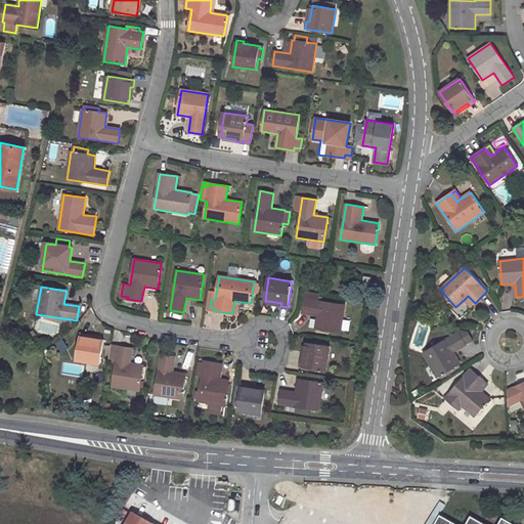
[(464,300),(471,307),(475,303),(468,296),(464,300)]
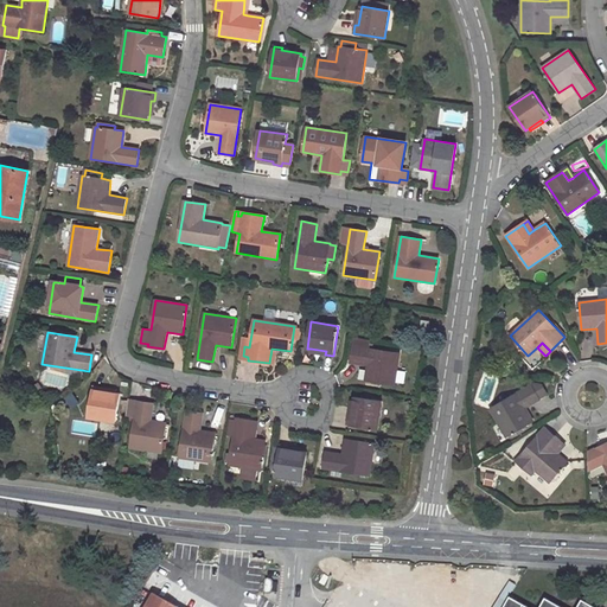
[(400,353),(353,346),(351,362),(368,365),(365,381),(395,385),(400,353)]
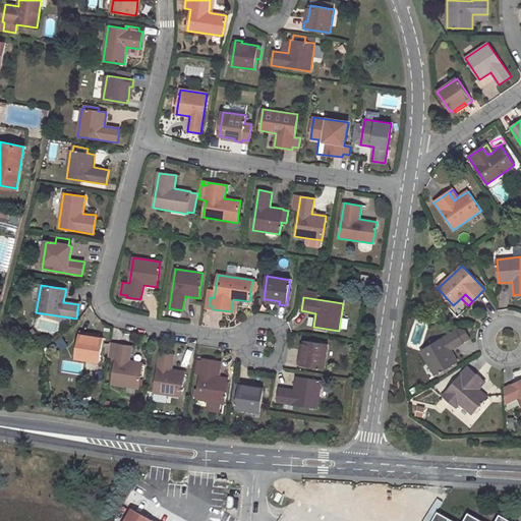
[(457,332),(463,343),(469,339),(464,331),(460,330),(457,332)]
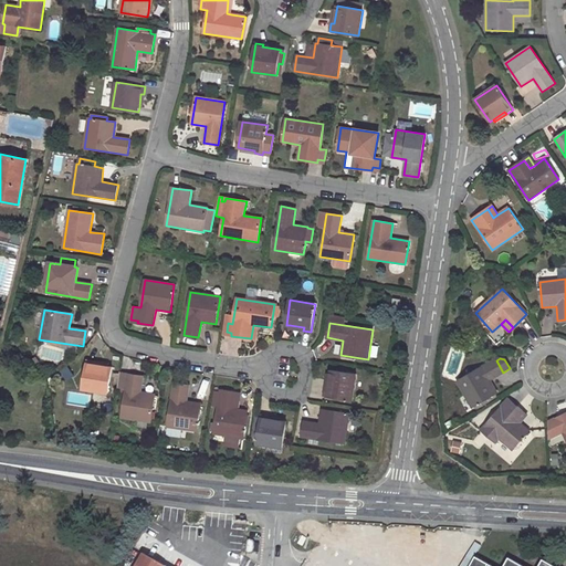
[(87,360),(83,389),(108,394),(112,368),(108,367),(95,365),(95,363),(87,360)]
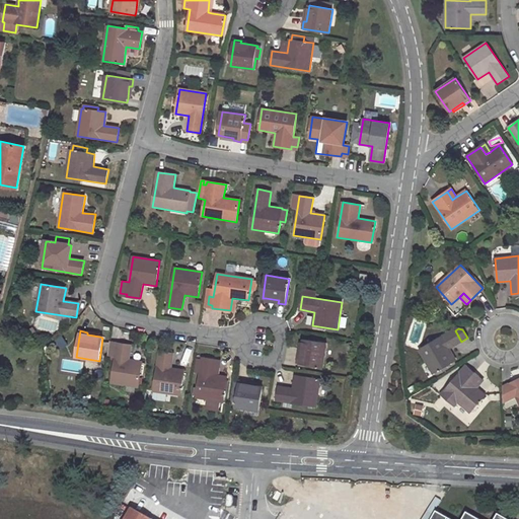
[(433,374),(455,361),(448,350),(461,342),(455,330),(454,330),(420,351),(433,374)]
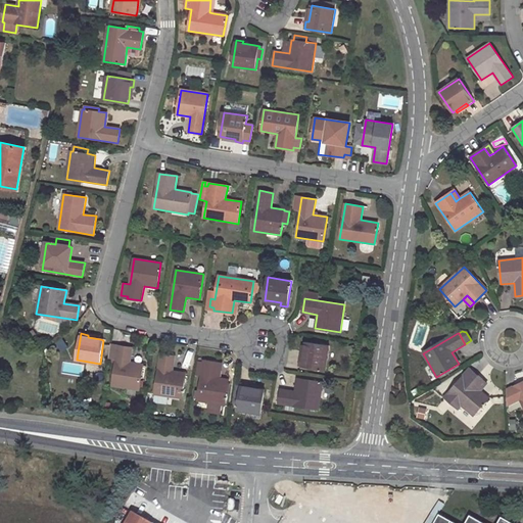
[(304,346),(302,359),(300,359),(299,366),(325,370),(329,346),(305,342),(304,346)]
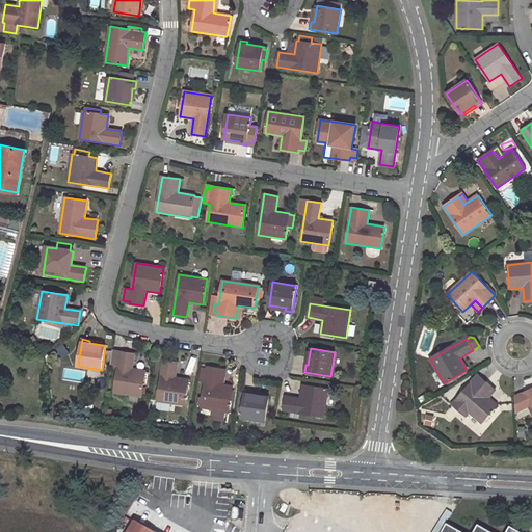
[(121,351),(114,393),(142,397),(145,371),(132,369),(134,354),(121,351)]
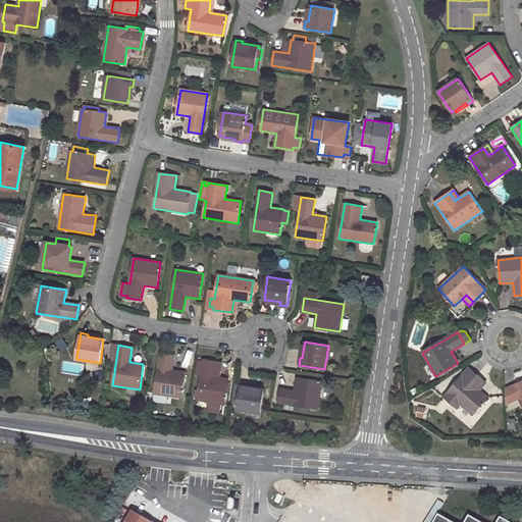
[(160,353),(154,394),(181,398),(186,372),(172,370),(174,356),(160,353)]
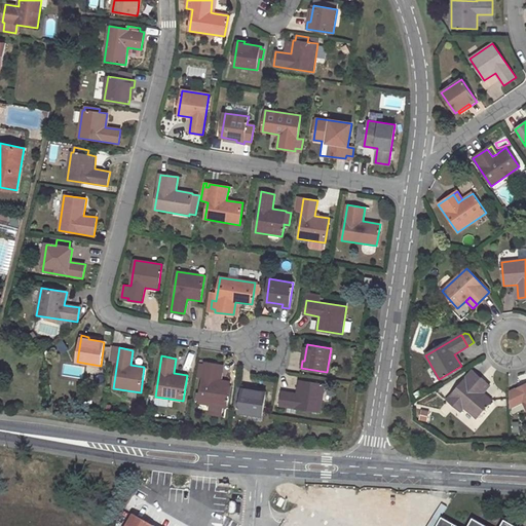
[(210,406),(223,408),(226,408),(230,382),(221,381),(217,380),(219,366),(204,363),(204,365),(199,365),(197,377),(202,378),(198,404),(210,406)]
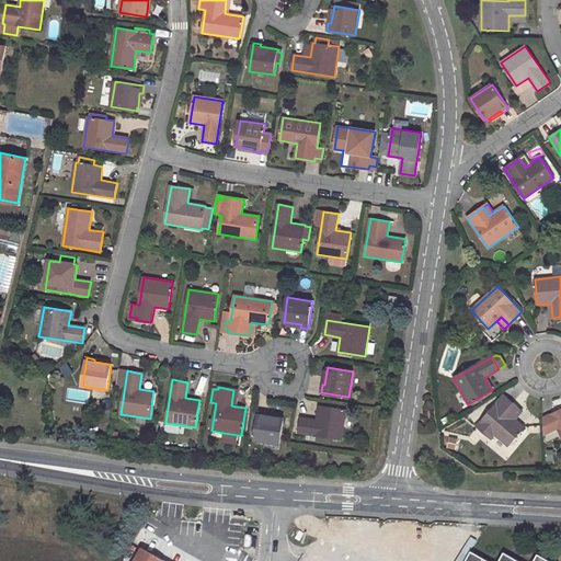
[(507,447),(524,427),(515,420),(511,416),(517,408),(503,396),(480,423),(496,436),(507,447)]
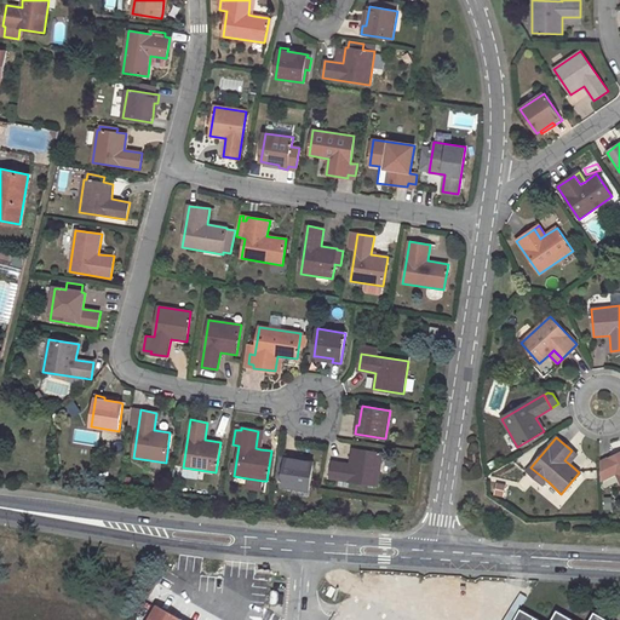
[(329,480),(377,487),(382,454),(352,449),(350,465),(332,463),(329,480)]
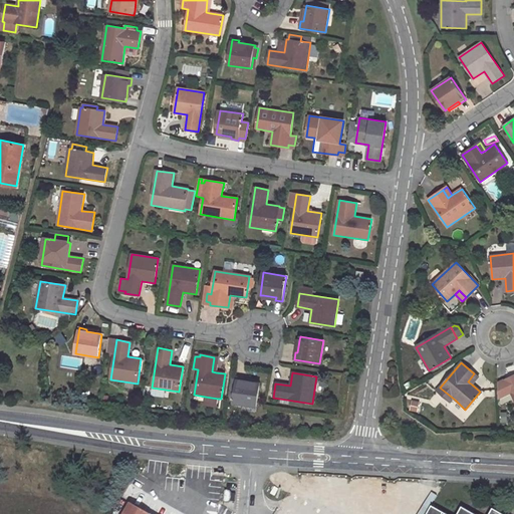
[(472,384),(478,377),(474,373),(468,381),(472,384)]
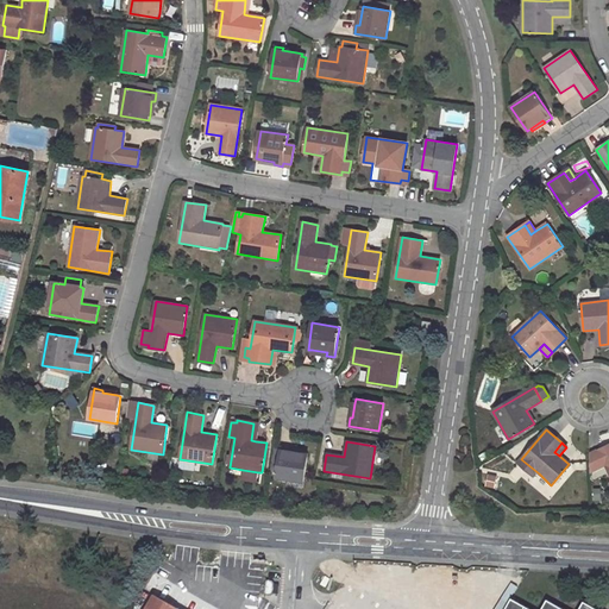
[(608,473),(608,444),(597,451),(608,473)]
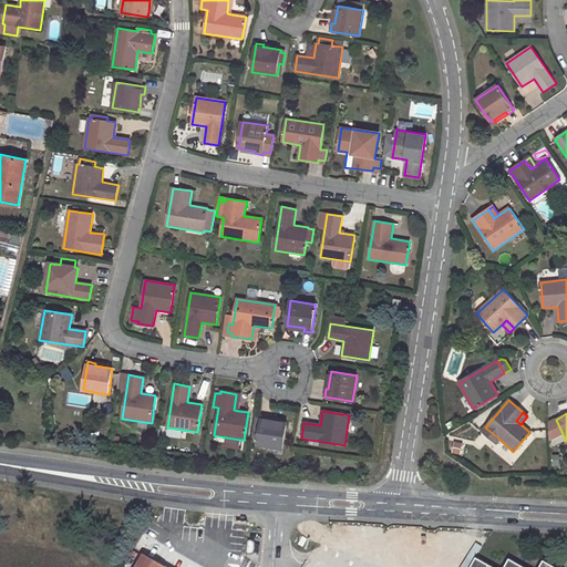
[(256,419),(254,435),(258,436),(257,445),(282,449),(287,423),(282,422),(269,420),(270,418),(263,416),(261,419),(256,419)]
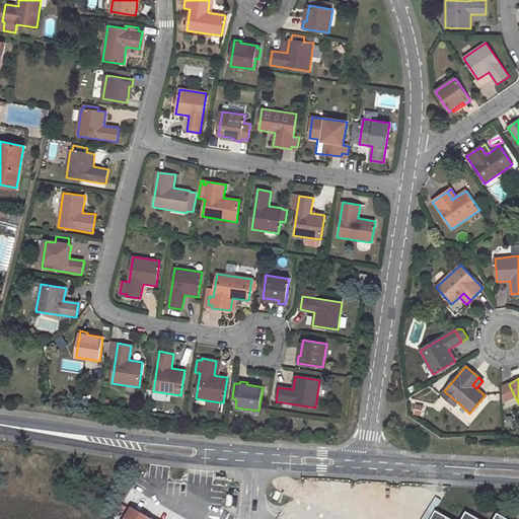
[(441,395),(455,409),(459,403),(444,391),(441,395)]
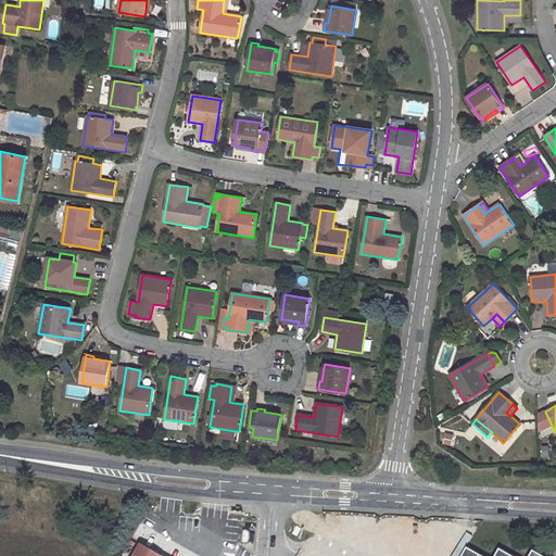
[(220,438),(235,440),(236,431),(222,429),(220,438)]
